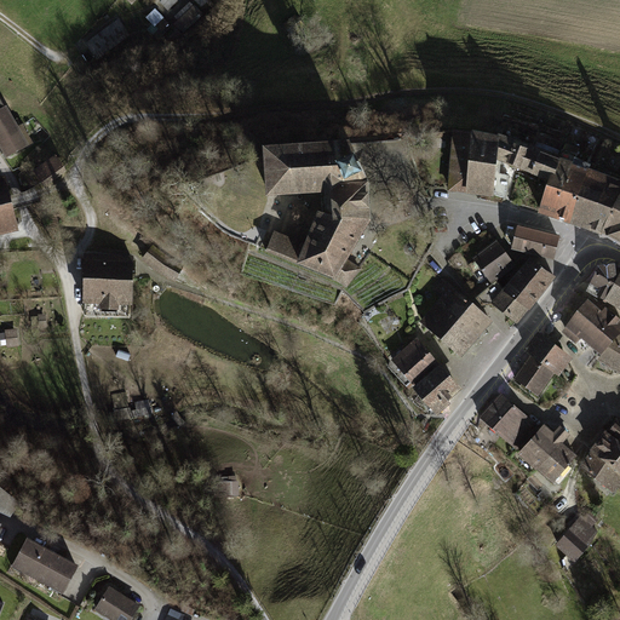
[(177,19),(172,24),(181,33),(201,12),(190,1),(174,17),(177,19)]
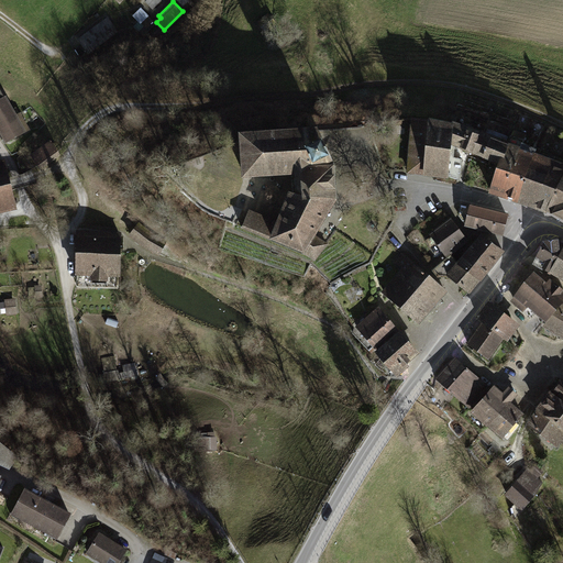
[(146,15),(141,10),(134,17),(140,21),(146,15)]
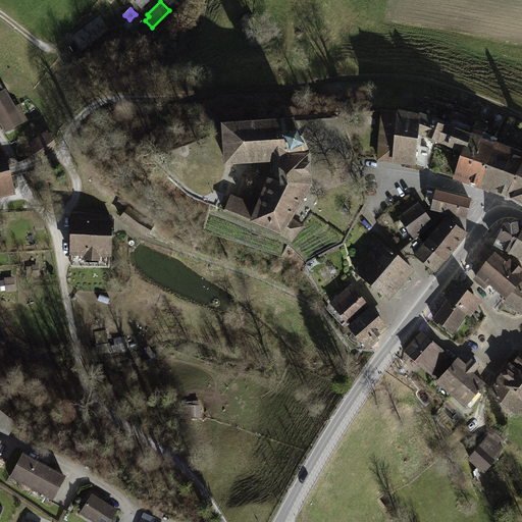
[(256,22),(250,14),(240,22),(246,30),(256,22)]
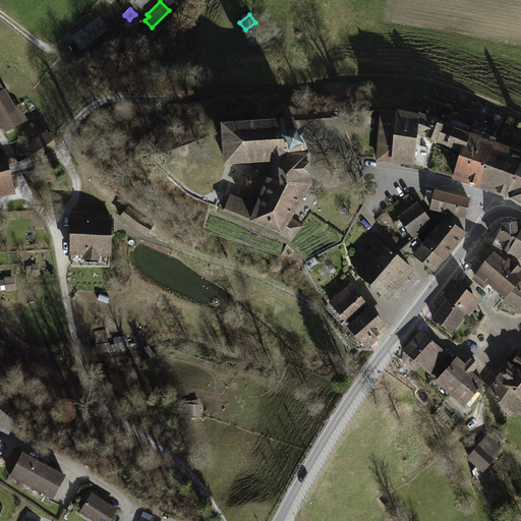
[(99,16),(72,36),(80,48),(107,27),(99,16)]
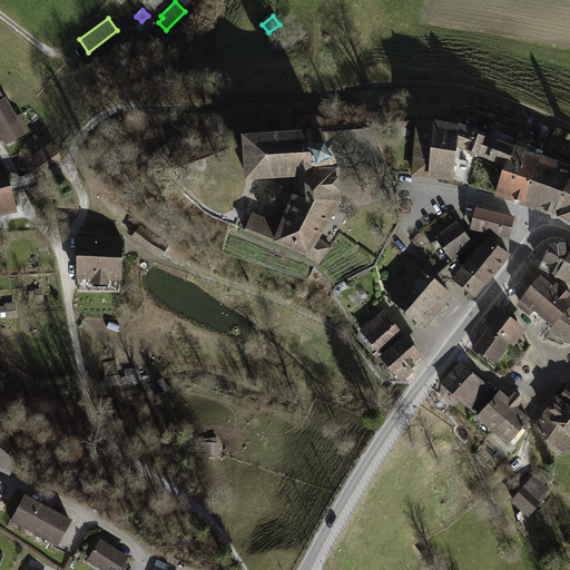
[(0,89),(0,135),(6,145),(27,134),(6,97),(5,98),(0,89)]
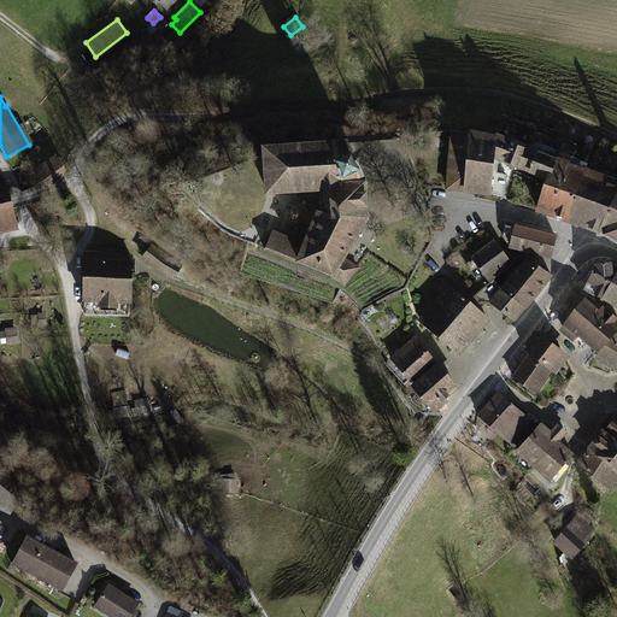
[(40,127),(33,133),(43,144),(50,137),(40,127)]
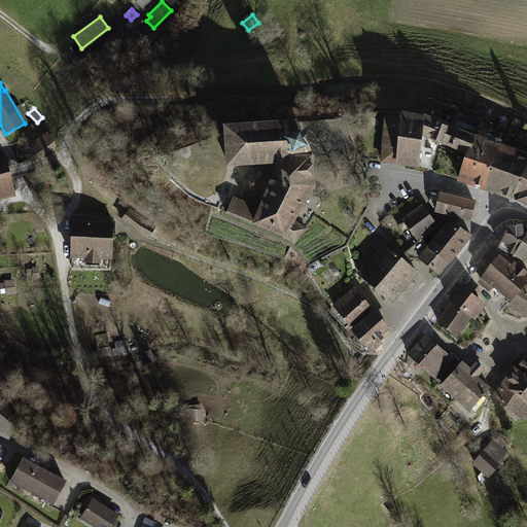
[(406,164),(419,166),(422,134),(423,112),(400,108),(400,109),(384,108),(380,162),(399,164),(406,164)]
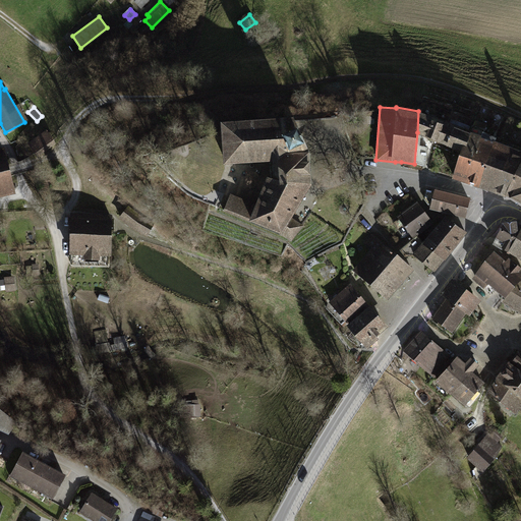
[(417,132),(461,150),(467,129),(419,110),(418,111),(417,132)]
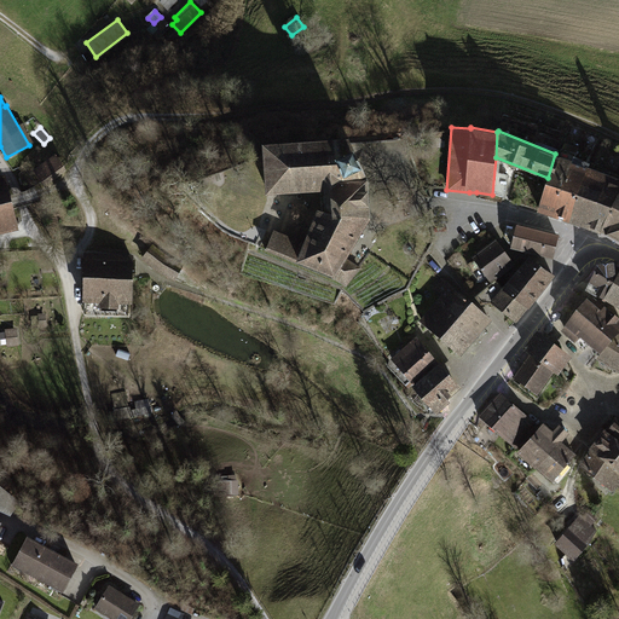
[(262,143),(262,157),(265,195),(324,191),(341,181),(369,179),(360,162),(352,145),(348,138),(262,143)]
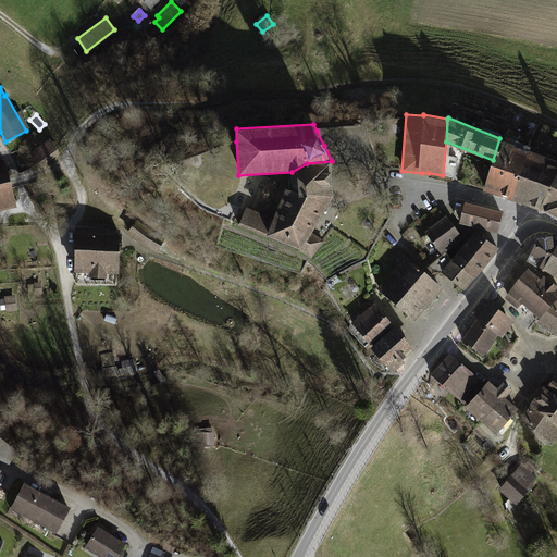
[(29,153),(40,168),(61,153),(50,138),(29,153)]
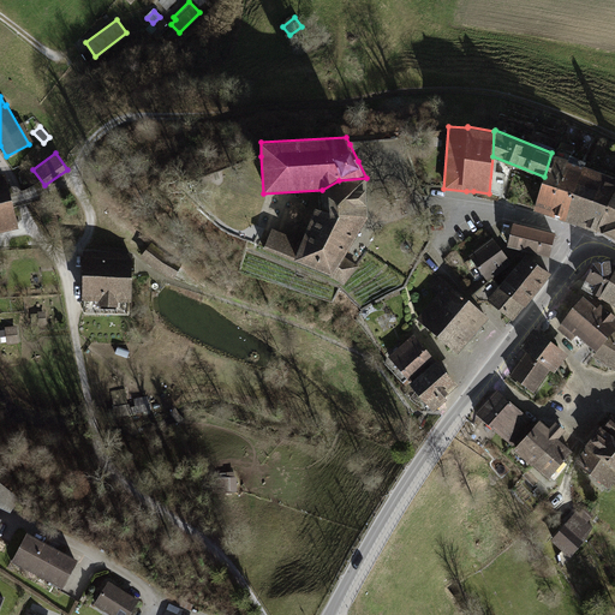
[(549,214),(567,159),(551,153),(544,177),(533,209),(541,212),(549,214)]
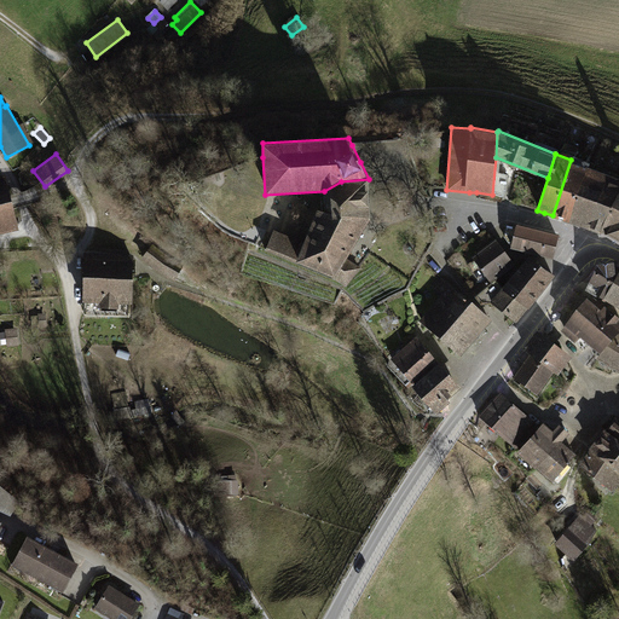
[(571,160),(553,215),(560,218),(570,221),(588,166),(571,160)]
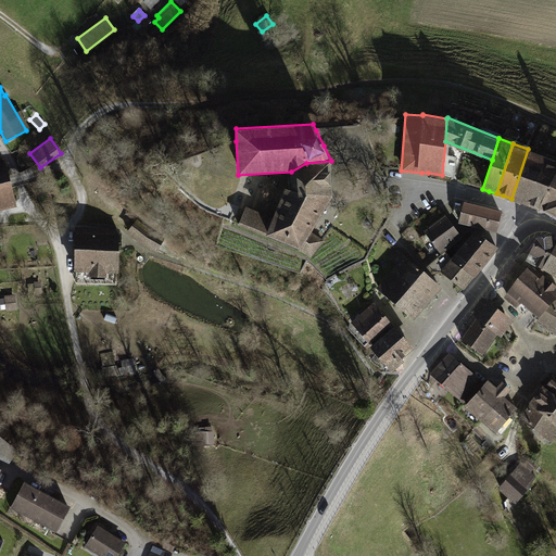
[(555,159),(528,149),(512,199),(539,209),(555,172),(555,159)]
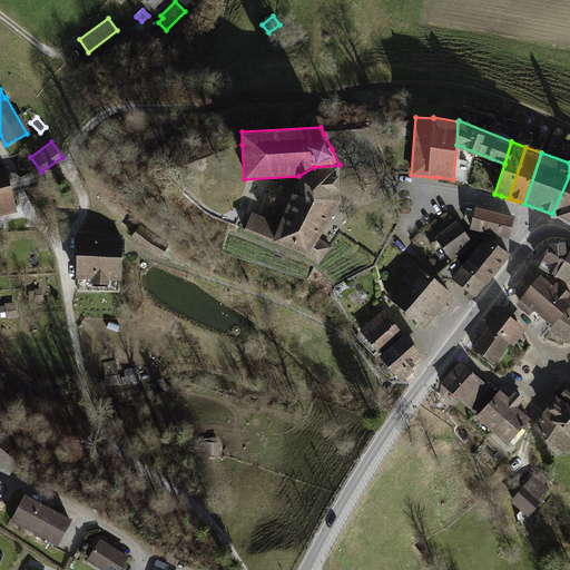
[(0,161),(0,216),(18,212),(11,185),(5,161),(0,161)]
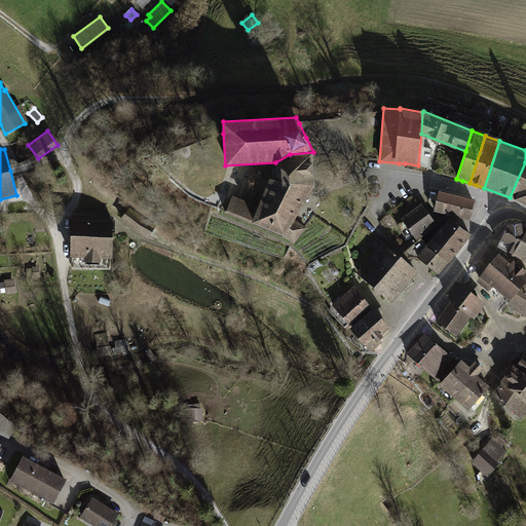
[(292,243),(294,245),(307,228),(305,226),(295,220),(311,196),(315,190),(313,152),(290,154),(275,162),(276,174),(282,174),(283,181),(270,178),(268,183),(258,204),(241,198),(233,195),(232,198),(226,212),(283,236),(292,243)]
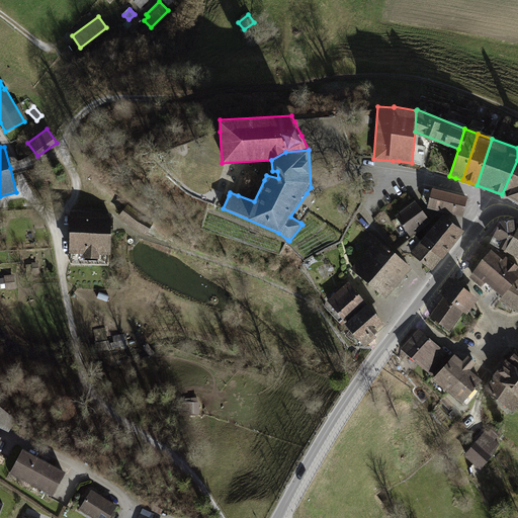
[(517,160),(502,194),(517,202),(517,160)]
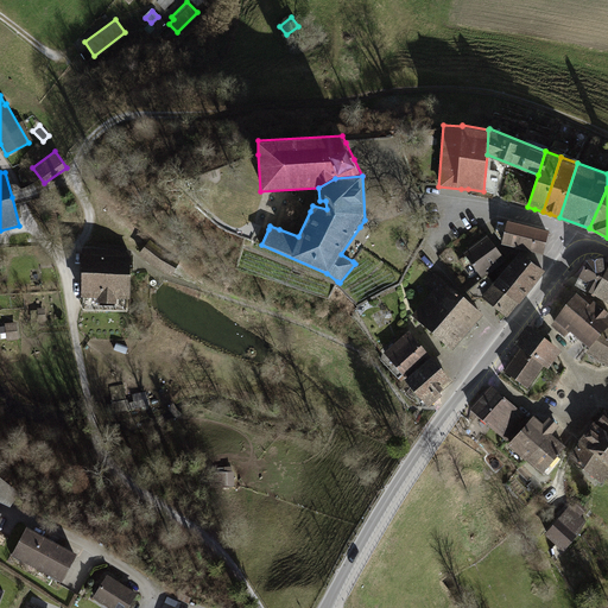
[(550,230),(507,220),(502,245),(544,254),(550,230)]
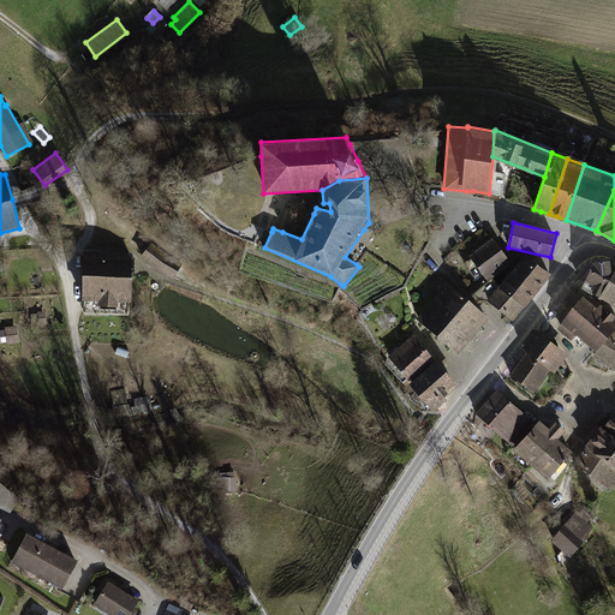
[(511,262),(493,238),(470,256),(488,280),(511,262)]
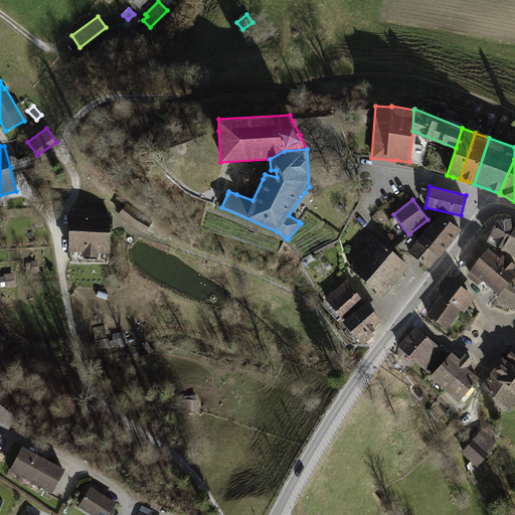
[(112,211),(70,209),(69,250),(83,251),(83,255),(84,255),(84,259),(98,260),(99,255),(100,256),(100,252),(111,252),(112,211)]
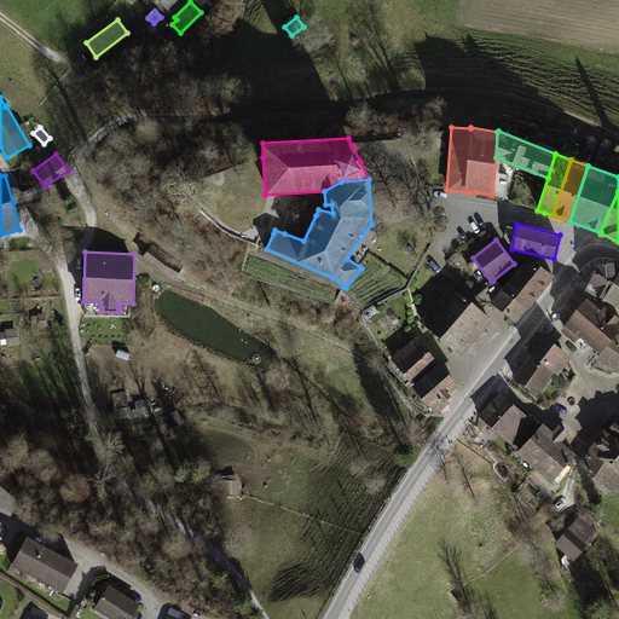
[(528,256),(502,289),(527,308),(528,310),(554,277),(528,256)]
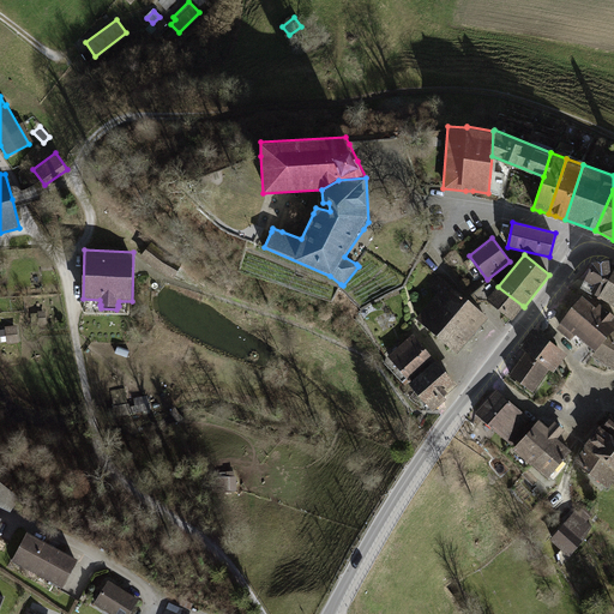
[(609,259),(593,260),(593,263),(581,287),(599,296),(608,278),(613,269),(613,263),(609,262),(609,259)]
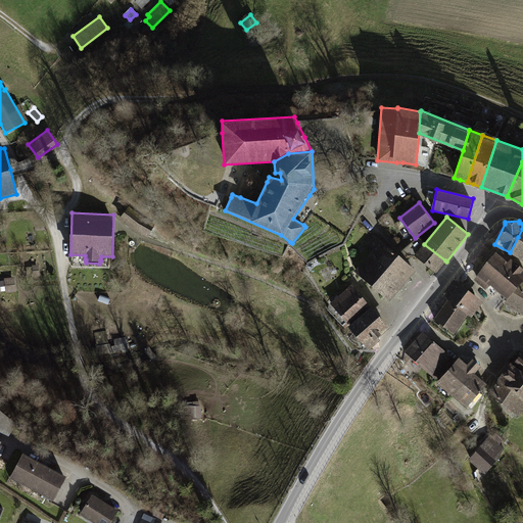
[(415,272),(375,236),(367,244),(373,250),(354,271),(388,301),(415,272)]
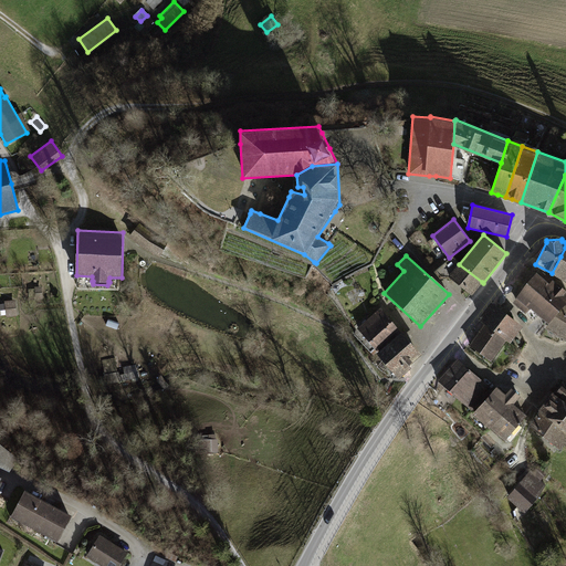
[(565,281),(565,260),(561,257),(552,273),(565,281)]
